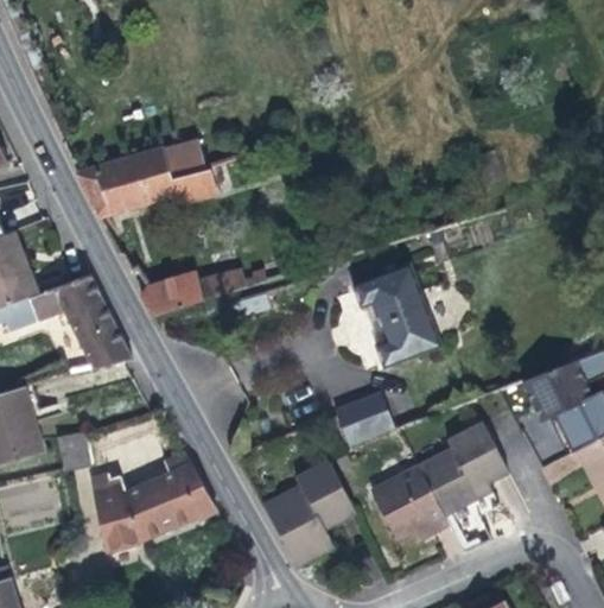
[(0,144),(0,169),(11,168),(0,144)]
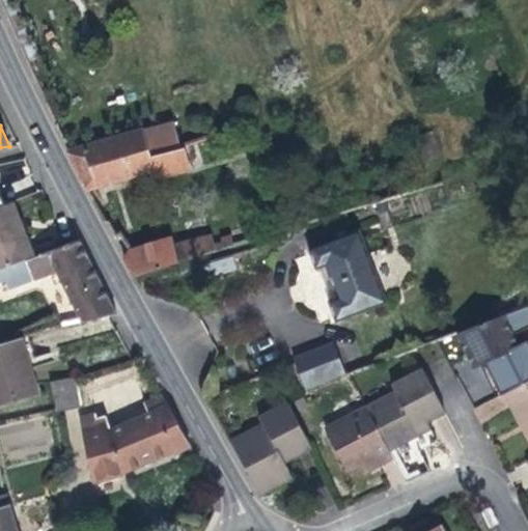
[(143,131),(71,152),(89,191),(117,183),(153,172),(156,180),(191,170),(185,146),(177,149),(177,152),(153,159),(143,131)]
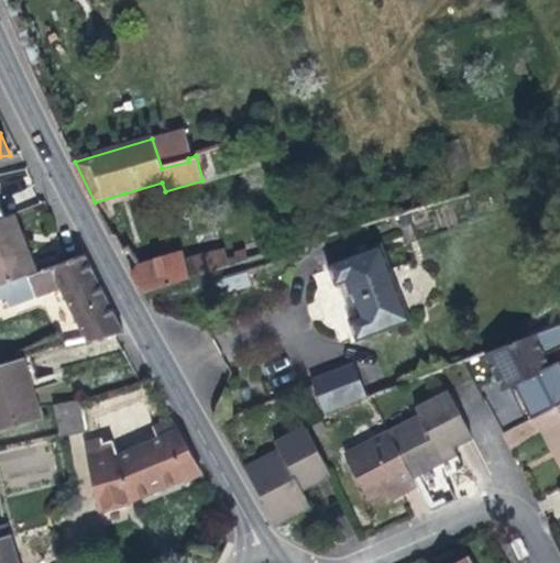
[(0,284),(26,276),(39,271),(26,240),(14,213),(0,218),(0,284)]
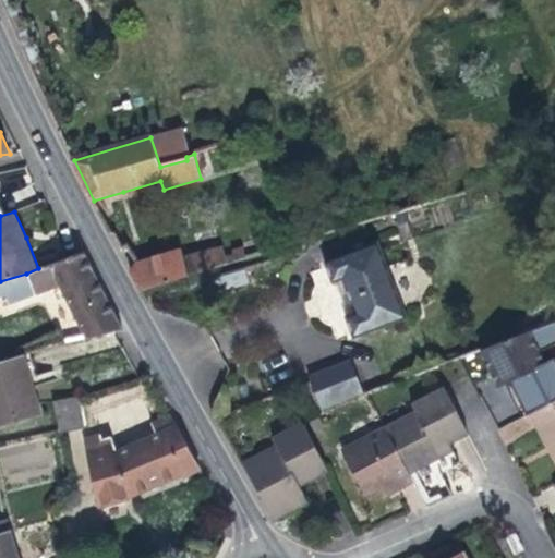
[(342,318),(351,338),(406,317),(376,241),(322,263),(329,283),(339,280),(346,295),(352,315),(342,318)]
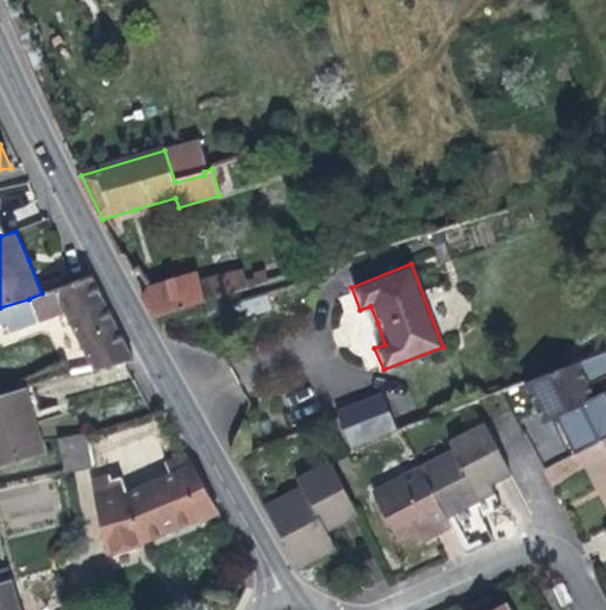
[(200,274),(150,287),(143,299),(152,317),(250,288),(245,269),(202,281),(200,274)]
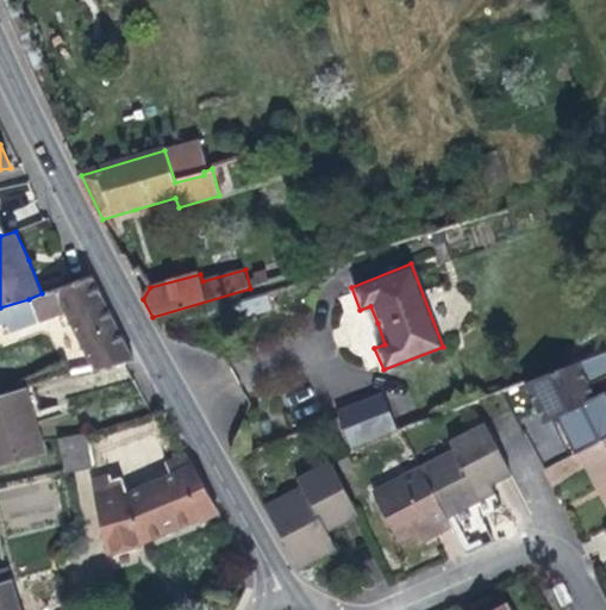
[(119,329),(93,274),(86,277),(42,293),(29,299),(0,307),(0,328),(8,325),(11,331),(69,311),(97,366),(133,358),(119,329)]
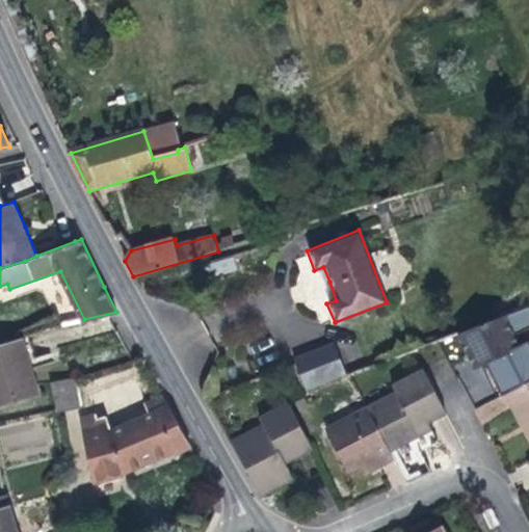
[(235,270),(231,257),(178,273),(182,286),(235,270)]
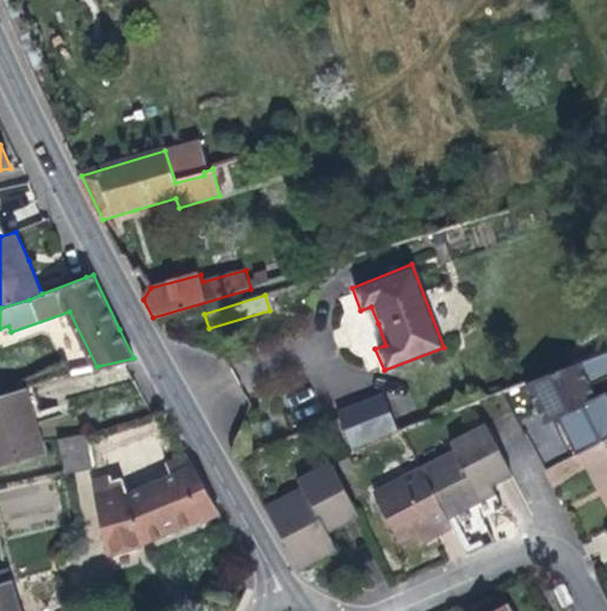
[(595,396),(576,362),(524,383),(538,407),(543,405),(551,420),(558,434),(595,414),(588,401),(595,396)]
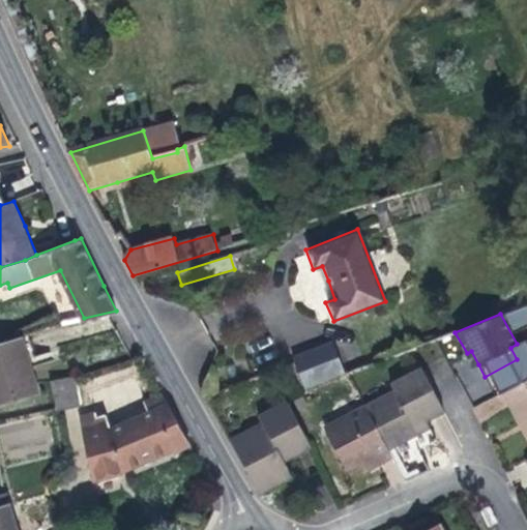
[(32,363),(24,337),(0,343),(0,404),(39,392),(32,363)]
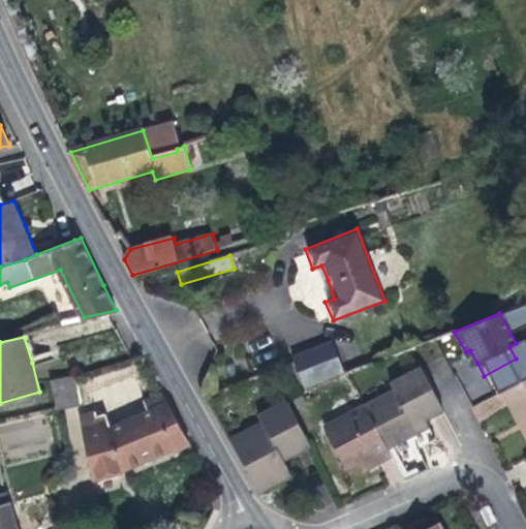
[(290,359),(292,364),(295,370),(303,391),(316,385),(347,373),(334,341),(290,359)]
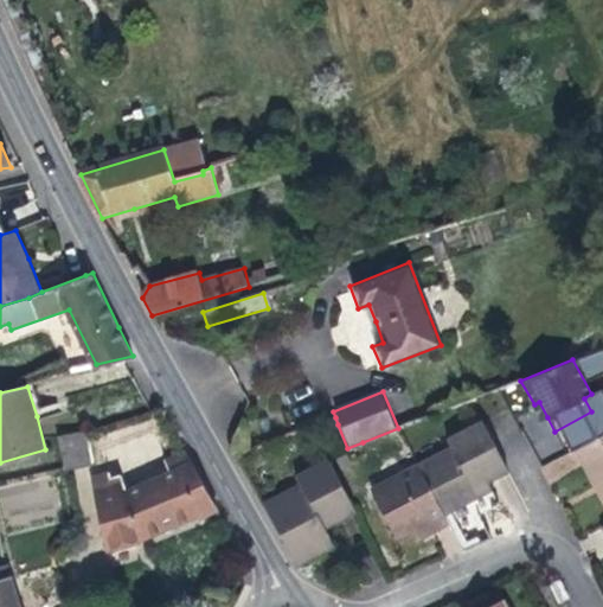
[(547,417),(539,402),(534,404),(539,413),(543,420),(547,417)]
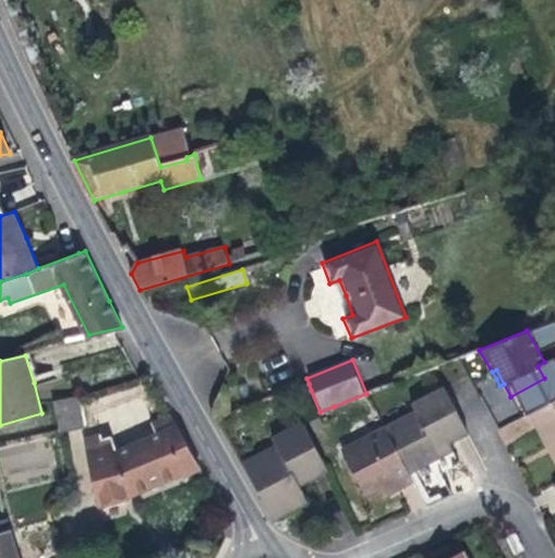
[(467,432),(444,388),(412,404),(415,410),(384,426),(385,429),(409,473),(451,450),(447,441),(451,439),(467,432)]
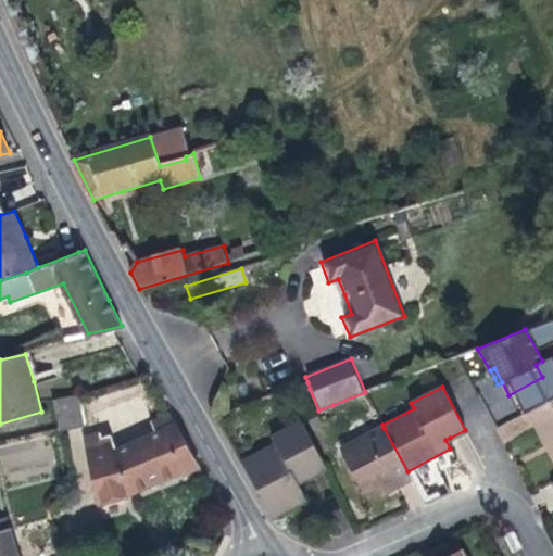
[(200,466),(171,414),(152,420),(140,393),(95,409),(102,431),(86,434),(100,501),(128,492),(132,491),(180,472),(181,474),(200,466)]
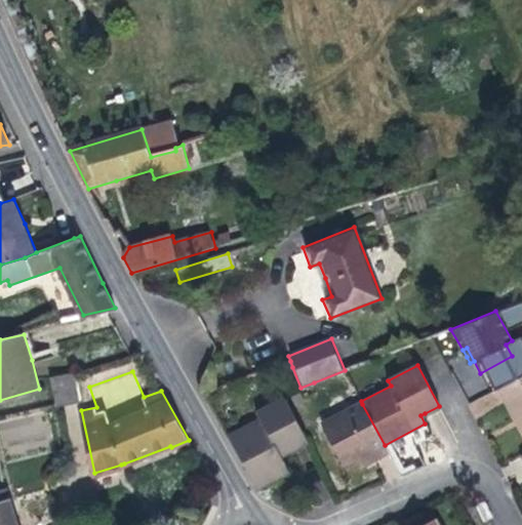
[(54,375),(57,405),(78,401),(76,373),(54,375)]
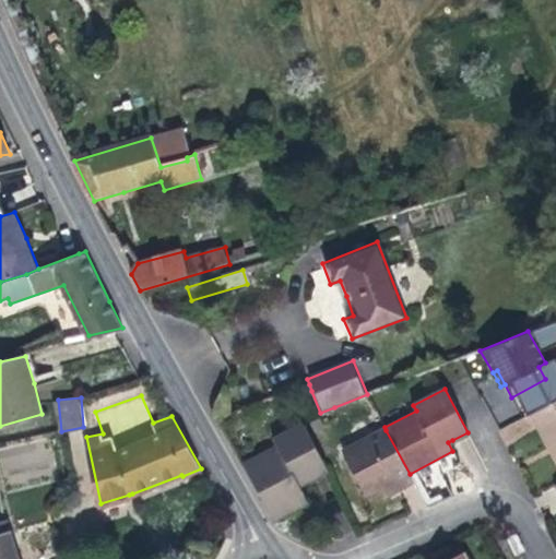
[(555,401),(540,408),(555,436),(555,401)]
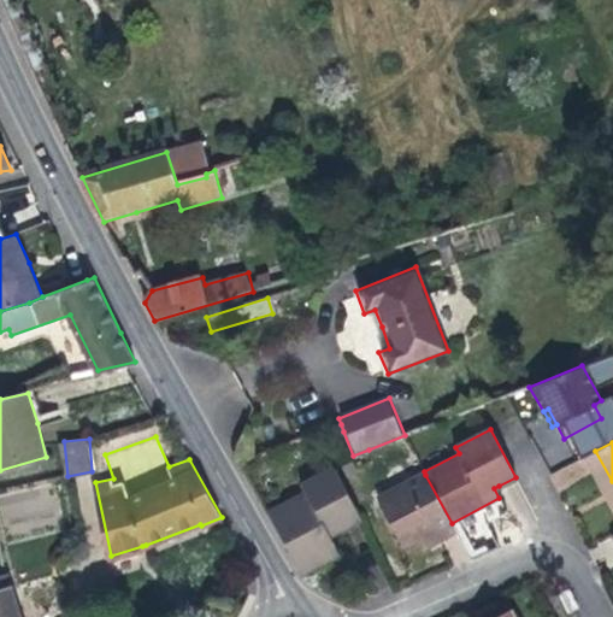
[(361,521),(335,471),(299,489),(302,500),(269,516),(299,569),(335,550),(329,539),(361,521)]
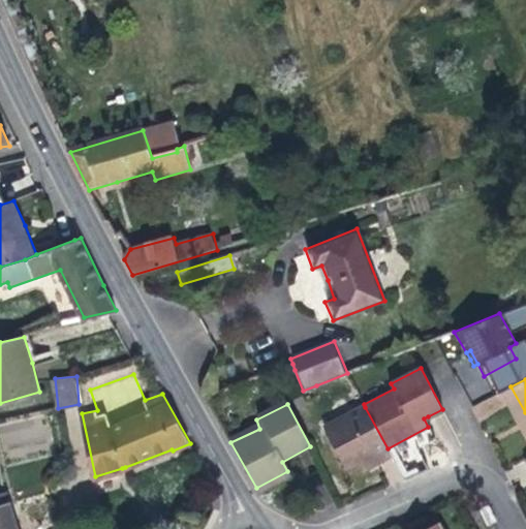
[(388,448),(365,407),(325,428),(344,468),(360,460),(371,454),(376,464),(392,456),(388,448)]
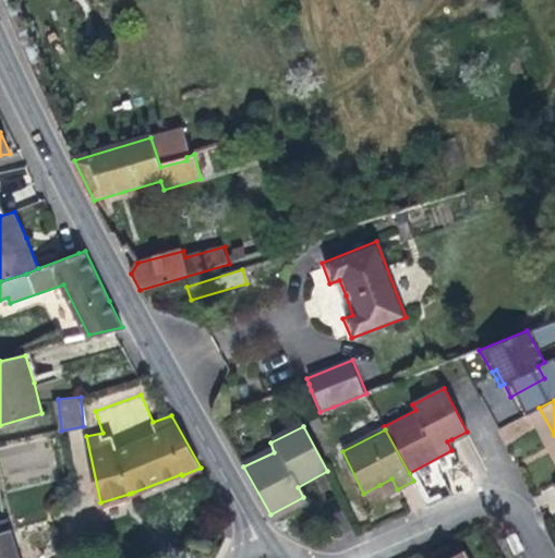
[(56,469),(48,436),(0,447),(0,453),(7,481),(56,469)]
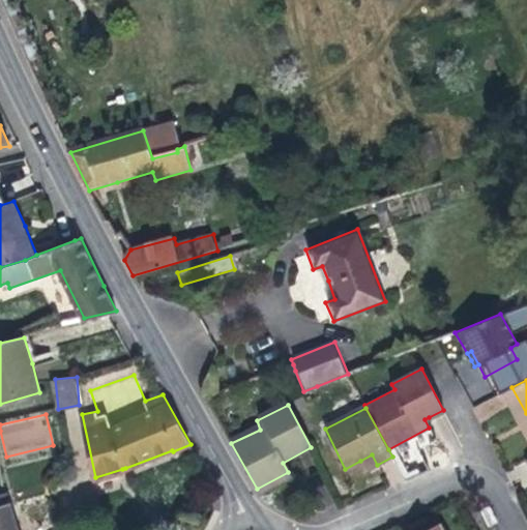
[(372,468),(377,465),(372,454),(360,461),(366,471),(372,468)]
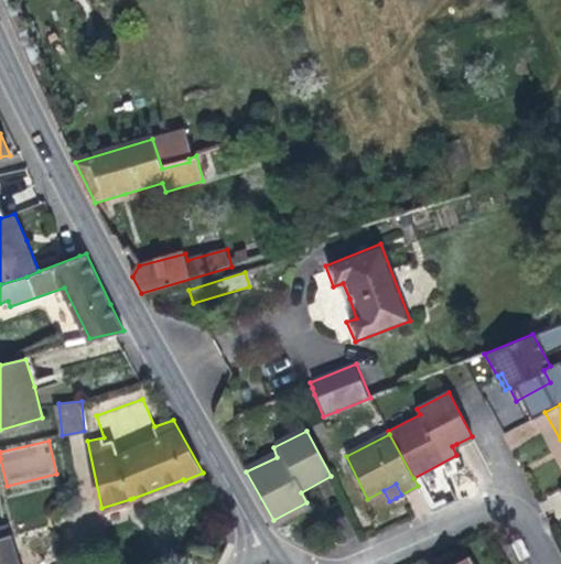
[(310,510),(306,502),(273,520),(278,527),(298,517),(310,510)]
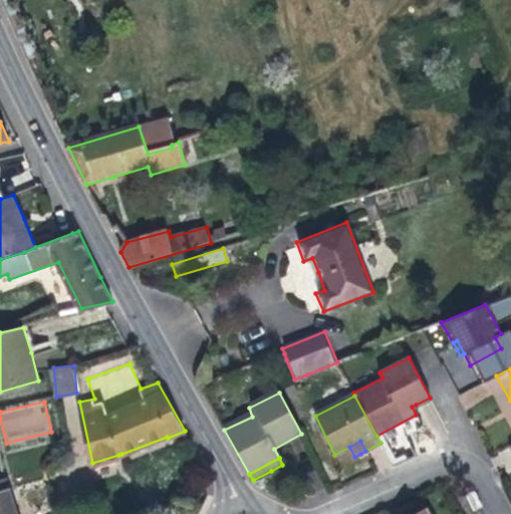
[(15,513),(4,480),(2,480),(0,480),(0,513),(15,513)]
